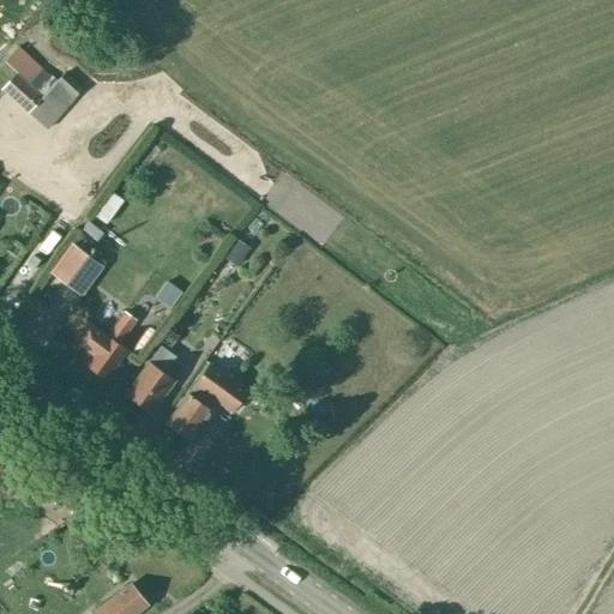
[(0,58),(16,72),(1,89),(46,128),(82,89),(64,72),(55,83),(8,42),(0,50),(0,58)]
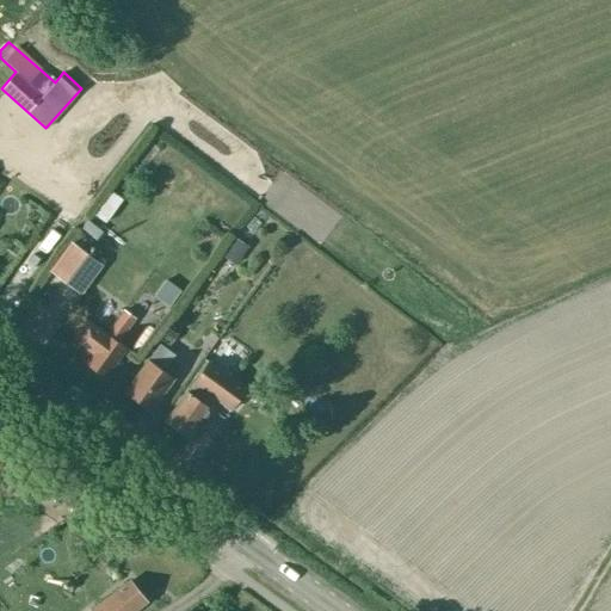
[(45,270),(79,294),(100,264),(68,240),(45,270)]
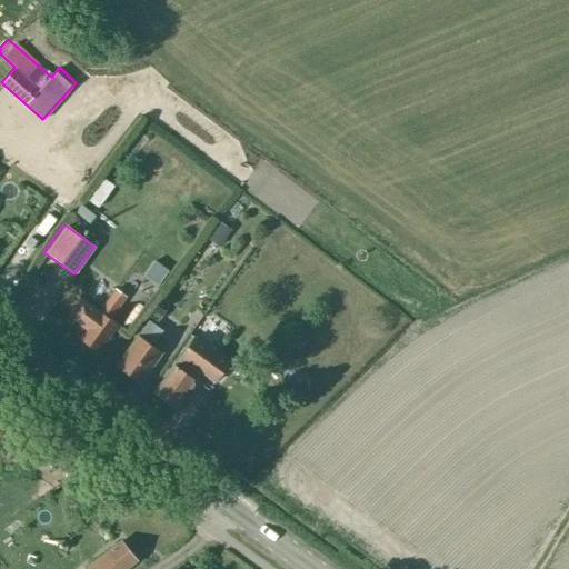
[(99,310),(80,297),(68,316),(86,328),(79,338),(97,351),(117,323),(109,318),(126,296),(115,288),(99,310)]
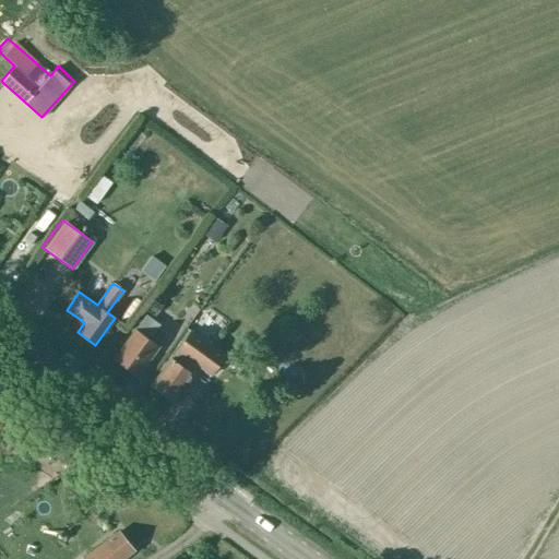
[(137,376),(158,346),(149,339),(158,324),(145,314),(134,329),(113,358),(137,376)]
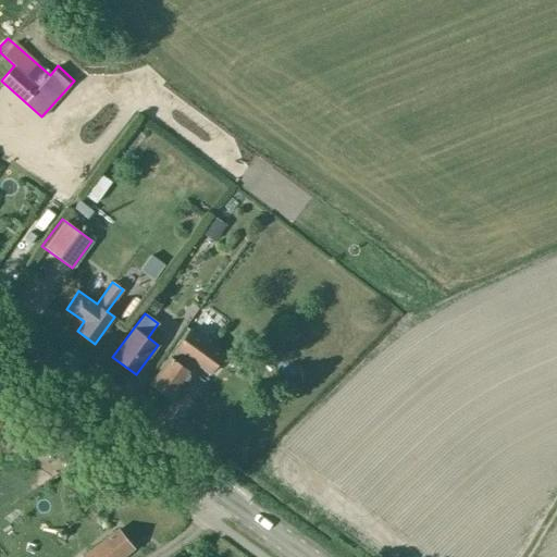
[(175,348),(176,348),(170,357),(150,384),(171,398),(190,372),(190,371),(196,363),(209,372),(223,354),(189,330),(175,348)]
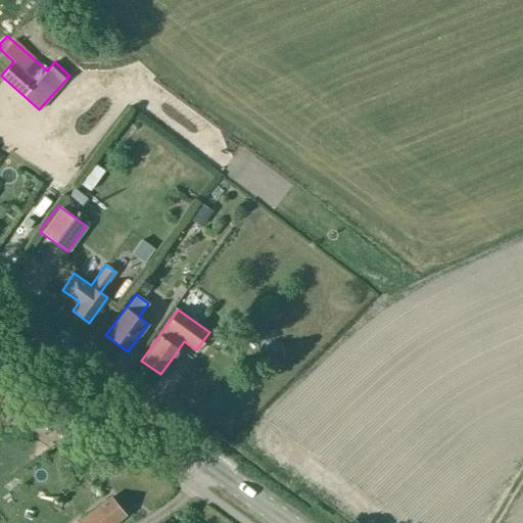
[(114,522),(125,515),(110,497),(78,522),(114,522)]
